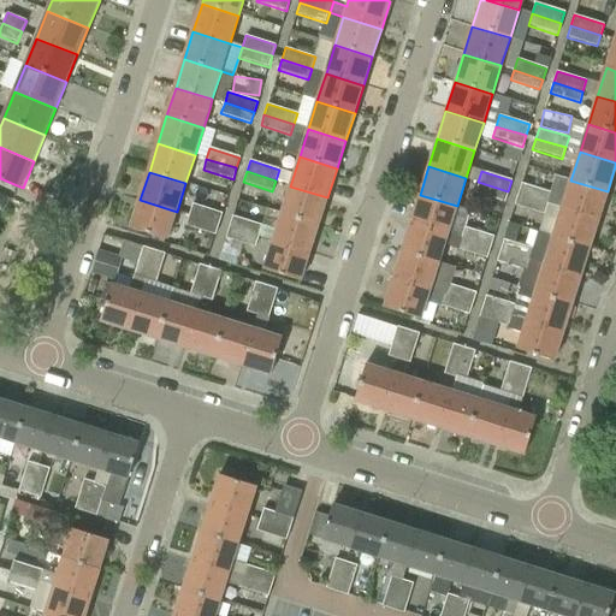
[(562,208),(599,220),(608,191),(570,181),(562,208)]
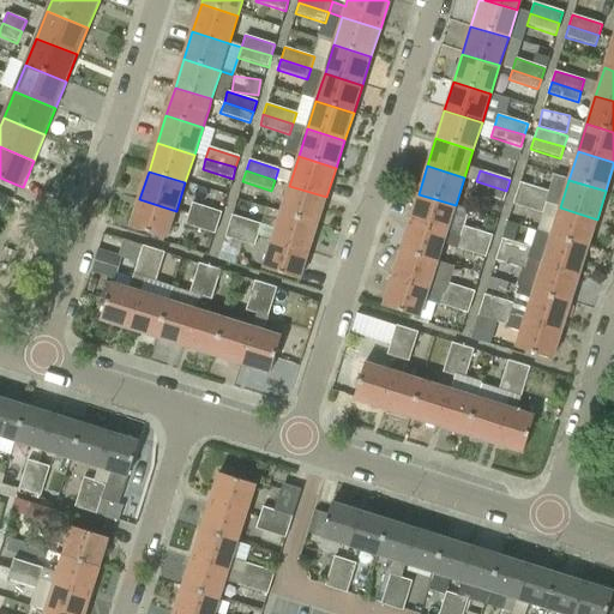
[(503,202),(506,191),(476,181),(473,192),(503,202)]
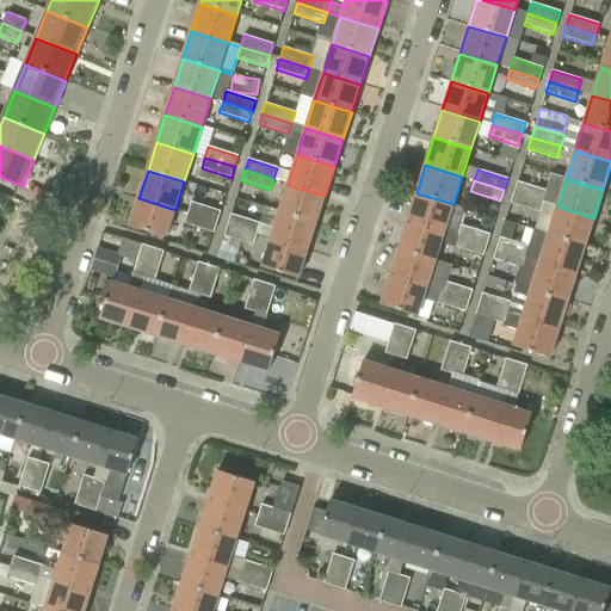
[(517,181),(513,192),(543,202),(547,191),(517,181)]
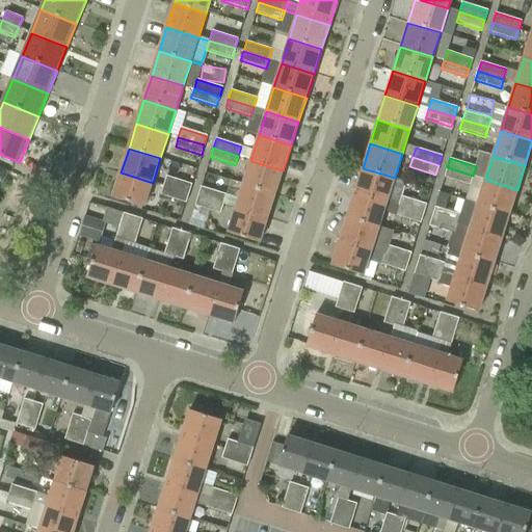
[(283,170),(250,161),(243,185),(275,195),(283,170)]
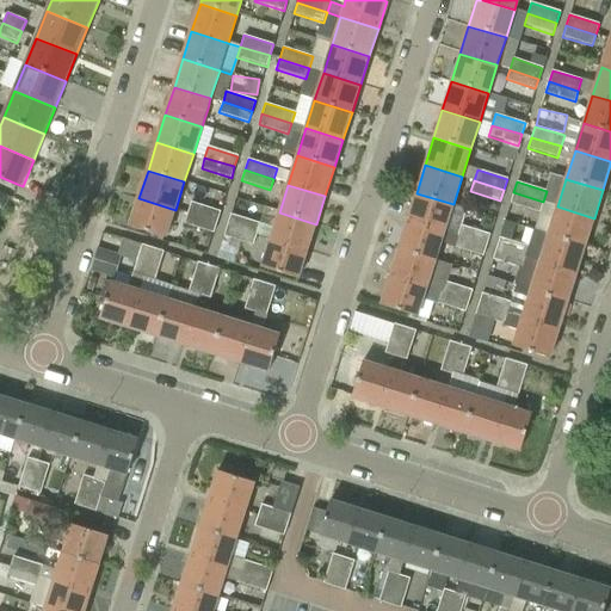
[(539,214),(543,202),(513,192),(510,204),(539,214)]
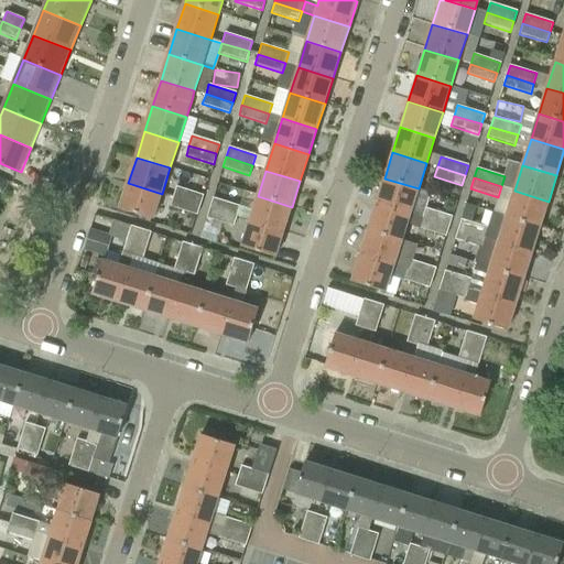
[(376,205),(410,215),(419,188),(384,179),(376,205)]
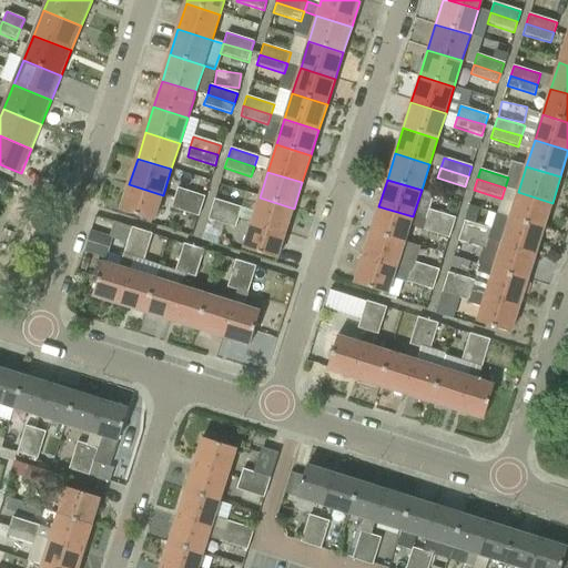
[(154,221),(163,195),(129,184),(121,210),(154,221)]
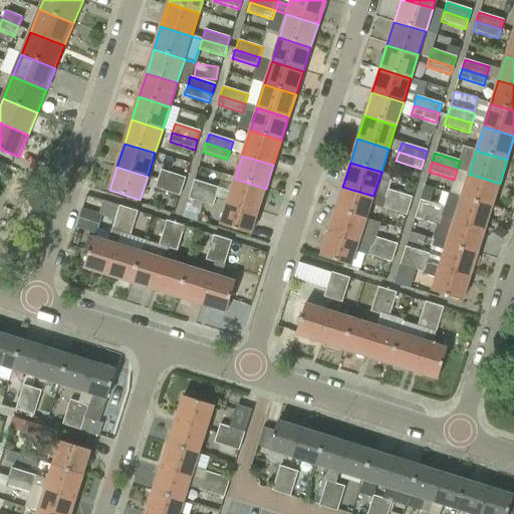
[(161,171),(158,179),(183,187),(185,178),(161,171)]
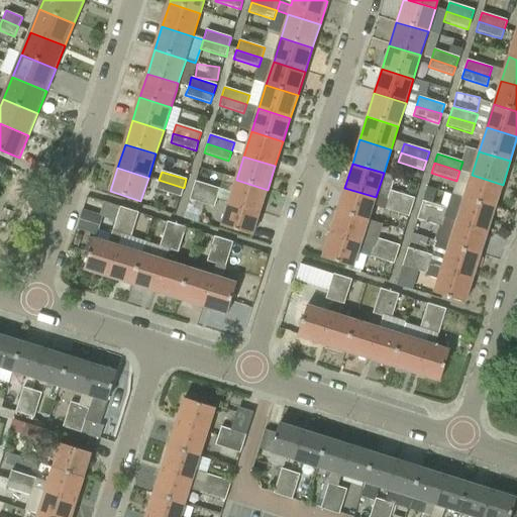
[(464,198),(496,208),(503,185),(472,175),(464,198)]
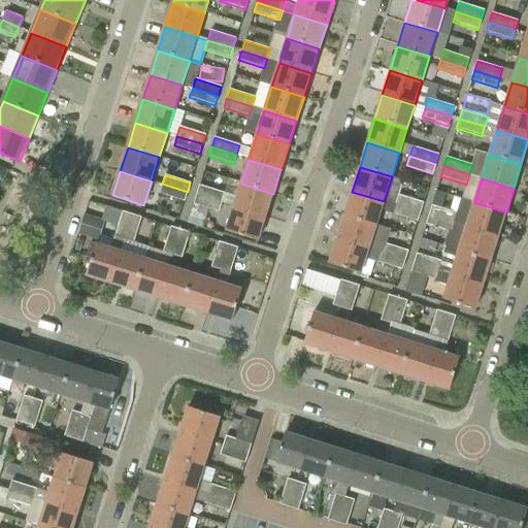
[(185,202),(188,192),(162,184),(159,194),(185,202)]
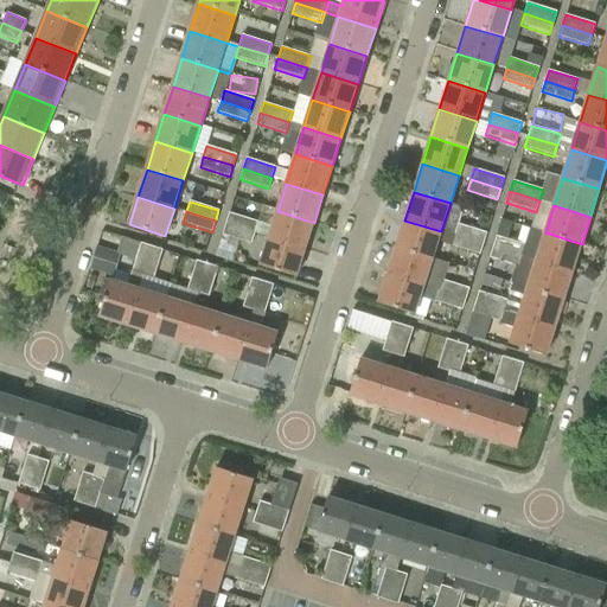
[(314,223),(278,211),(269,238),(306,250),(314,223)]
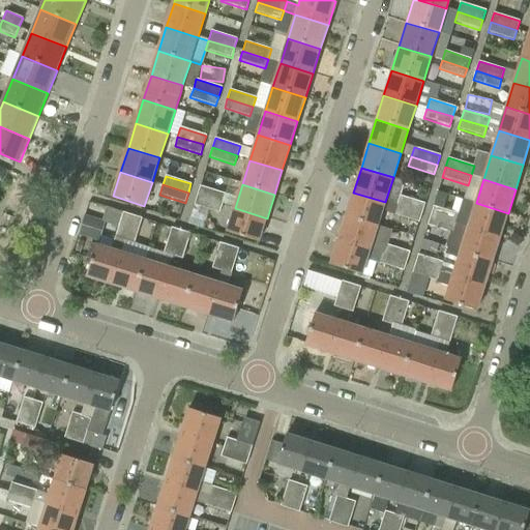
[(200,185),(197,196),(223,203),(226,194),(200,185)]
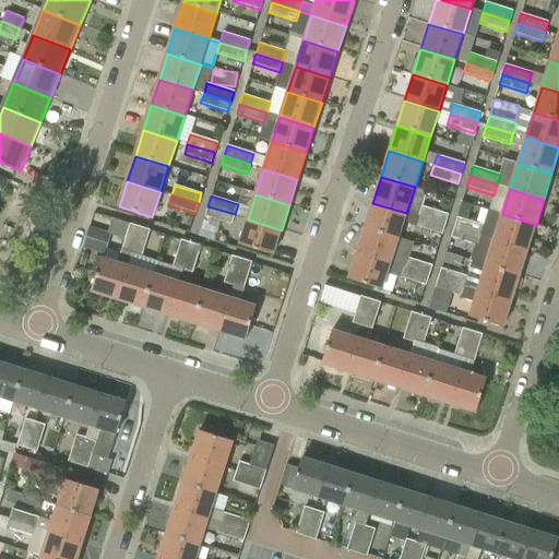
[(462,202),(459,216),(486,223),(489,207),(462,202)]
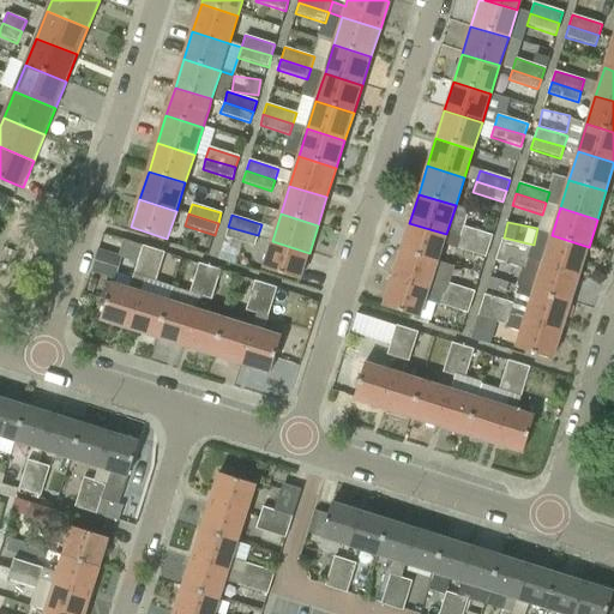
[(446,234),(409,223),(401,251),(438,263),(446,234)]
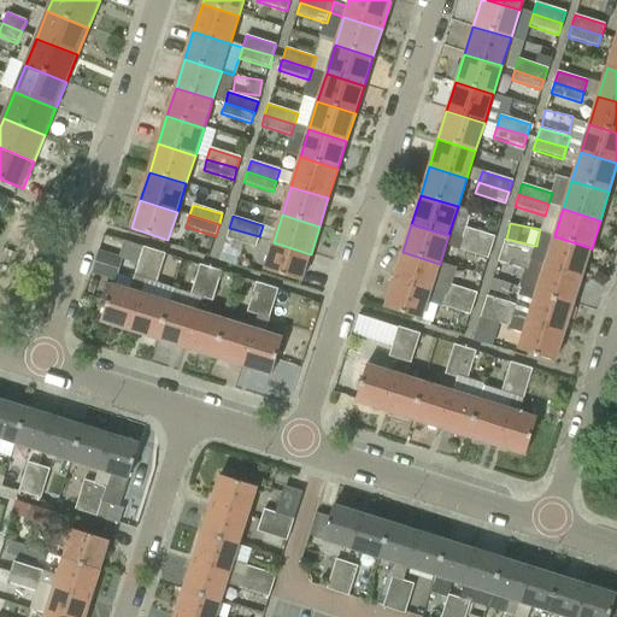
[(256,248),(259,236),(229,228),(225,239),(256,248)]
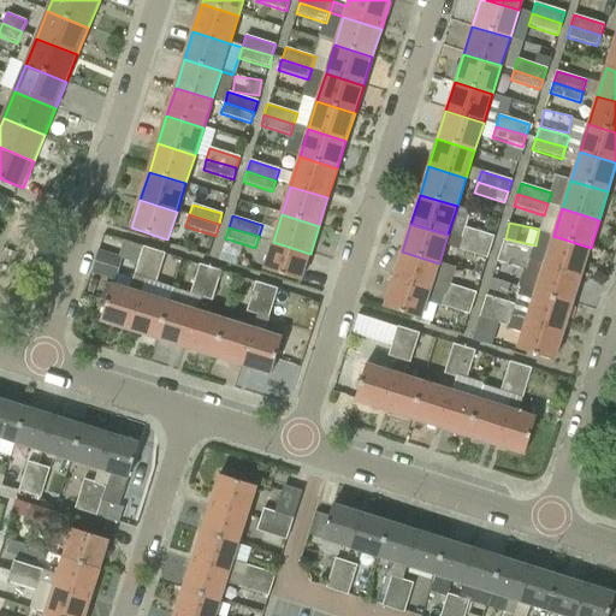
[(465,227),(461,238),(491,248),(493,236),(465,227)]
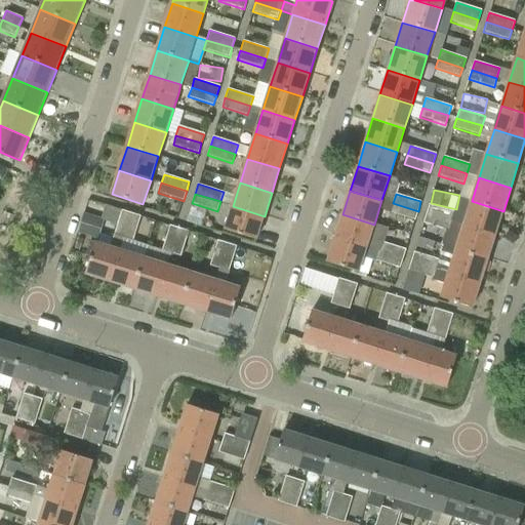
[(463,226),(495,236),(503,211),(472,201),(463,226)]
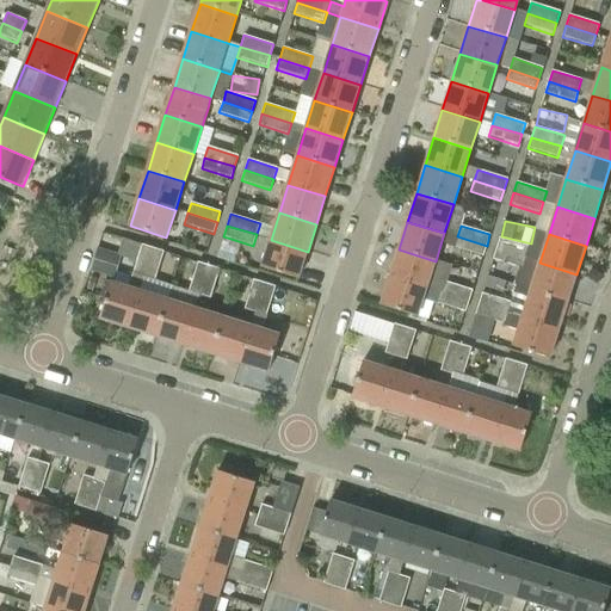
[(483,257),(487,246),(457,236),(454,247),(483,257)]
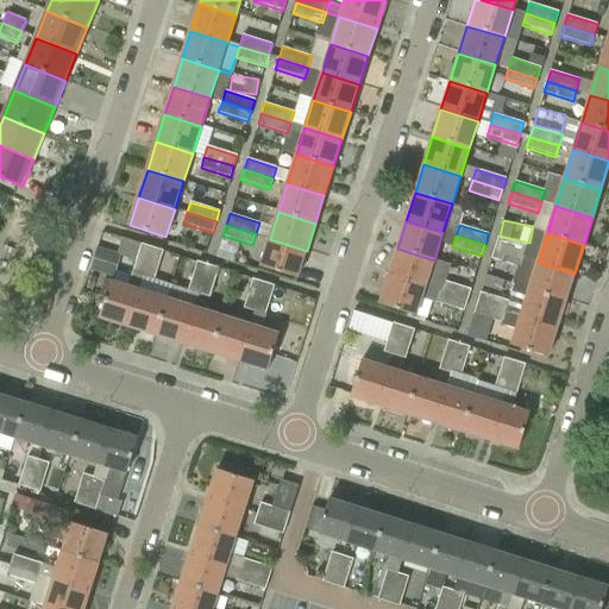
[(497,237),(494,248),(525,257),(528,245),(497,237)]
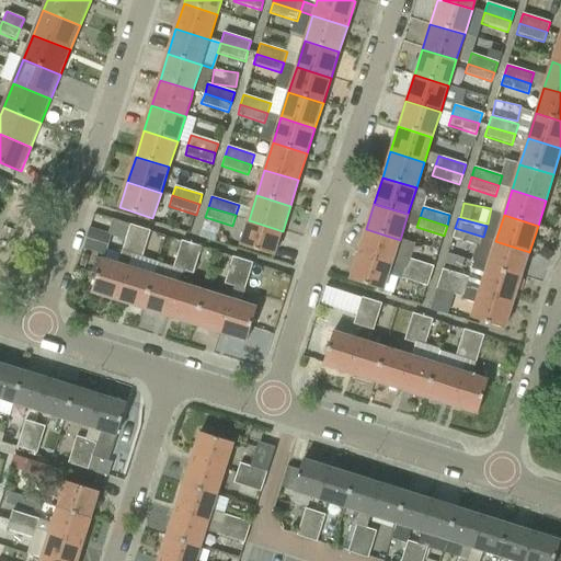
[(274,256),(283,231),(249,220),(240,245),(274,256)]
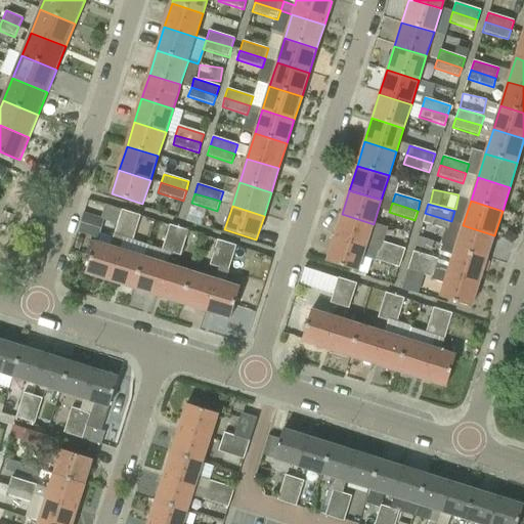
[(117,224),(114,234),(119,236),(123,237),(131,212),(122,209),(117,224)]
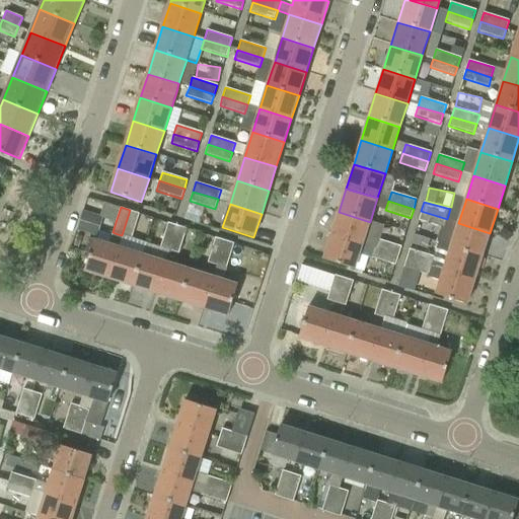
[(130,210),(122,235),(124,236),(131,238),(135,226),(139,213),(135,212),(130,210)]
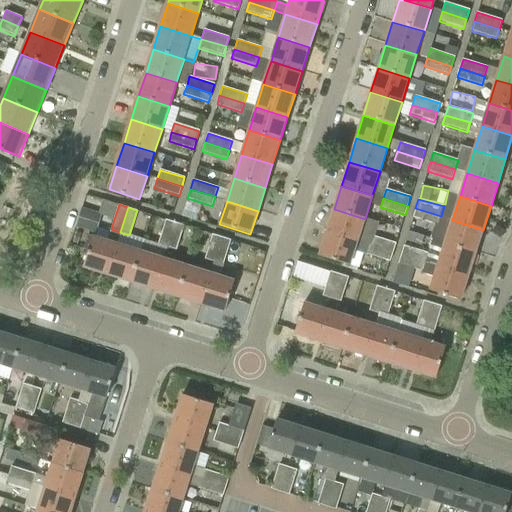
[(438,225),(441,216),(415,208),(413,217),(438,225)]
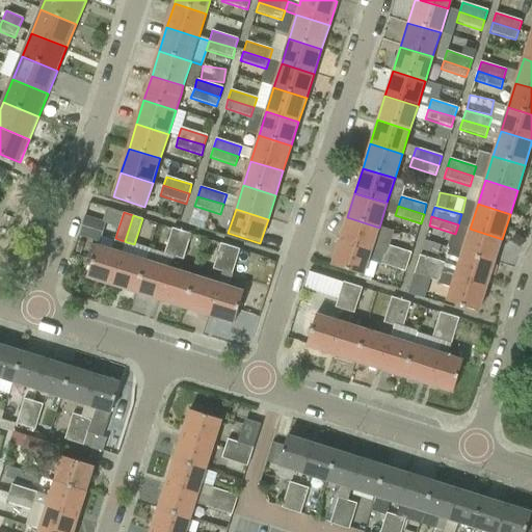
[(379,228),(347,217),(340,241),(372,251),(382,255),(407,262),(410,253),(375,241),(379,228)]
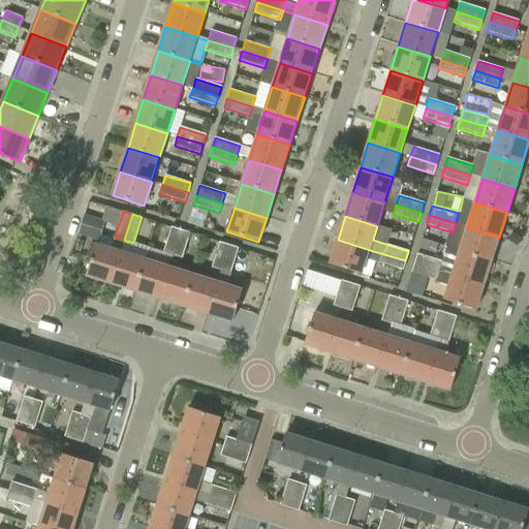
[(99,222),(84,217),(79,234),(94,239),(99,222)]
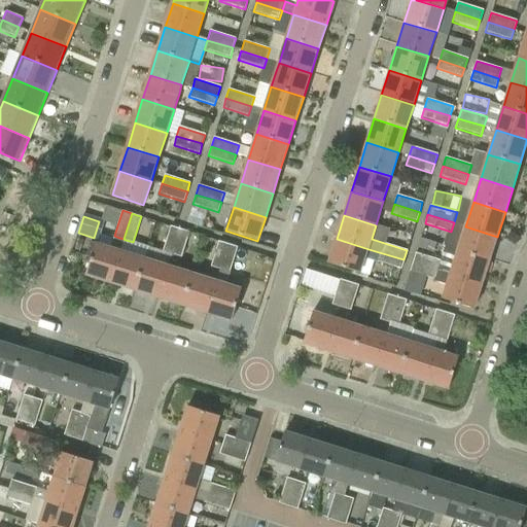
[(162,252),(173,255),(181,230),(170,225),(162,252)]
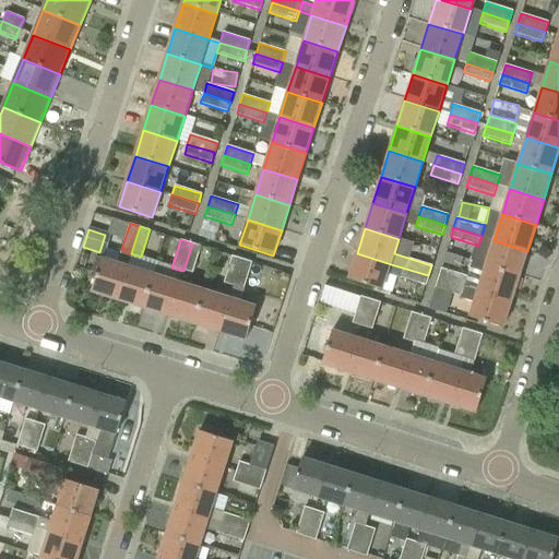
[(486,266),(520,276),(527,251),(494,240),(486,266)]
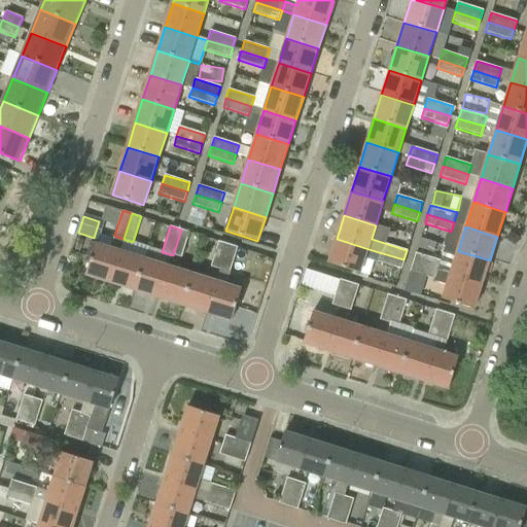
[(189,232),(181,230),(173,255),(181,257),(189,232)]
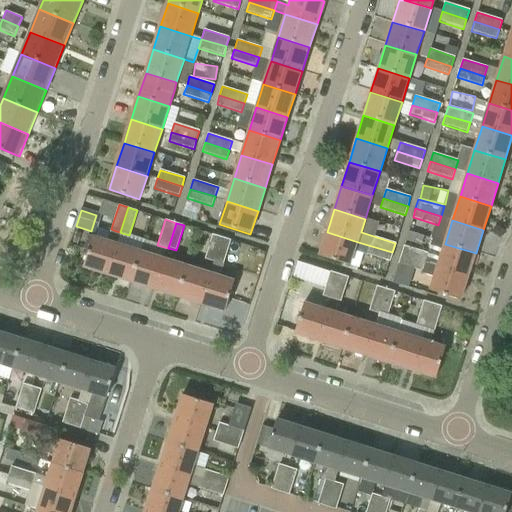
[(117,244),(107,274),(131,282),(140,251),(144,240),(129,235),(122,233),(120,232),(117,244)]
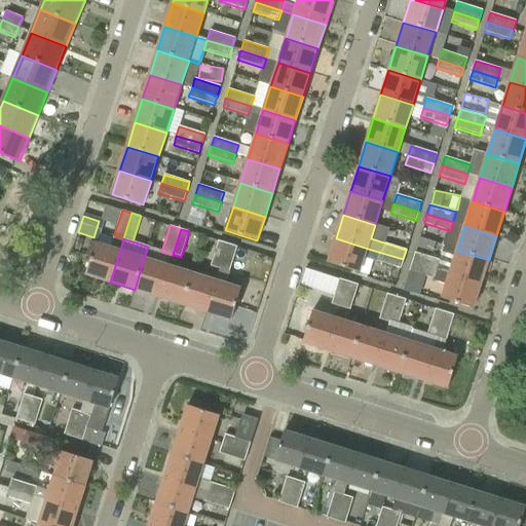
[(360,272),(368,249),(336,238),(328,263),(360,272)]
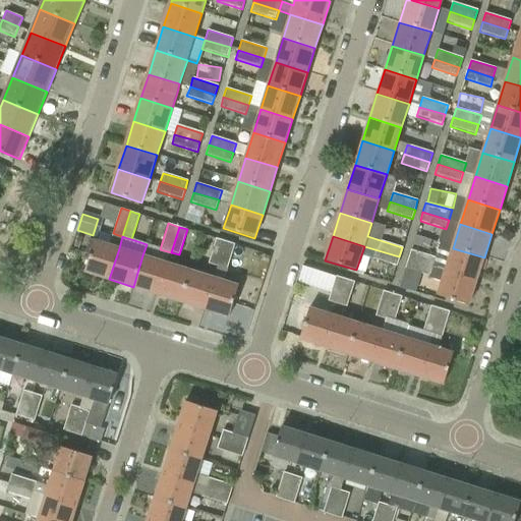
[(208,264),(219,268),(227,241),(216,238),(208,264)]
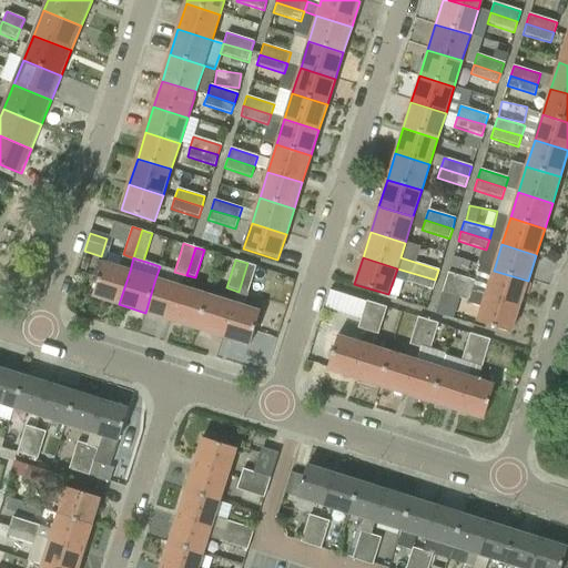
[(469,265),(453,260),(449,270),(466,274),(469,265)]
